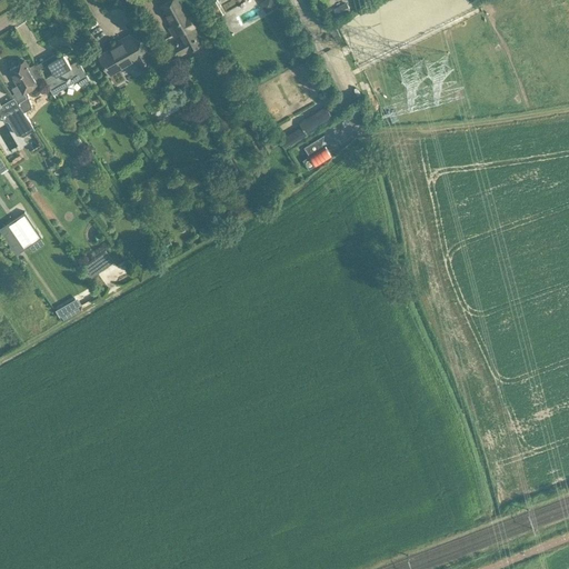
[(188,17),(179,0),(169,0),(161,5),(172,26),(169,27),(175,36),(179,33),(182,40),(170,47),(176,58),(201,43),(192,27),(197,23),(191,15),(188,17)]
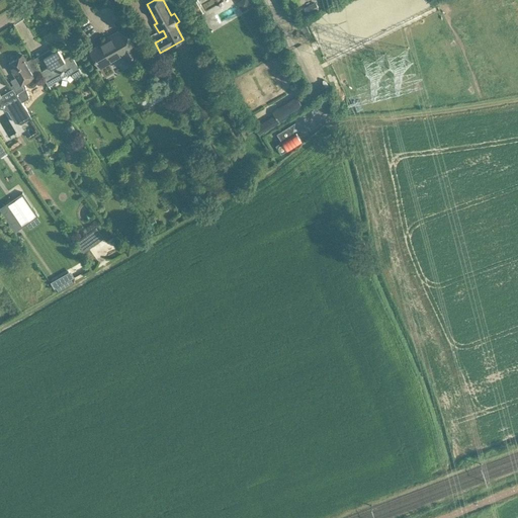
[(188,0),(195,10),(201,7),(197,0),(188,0)]
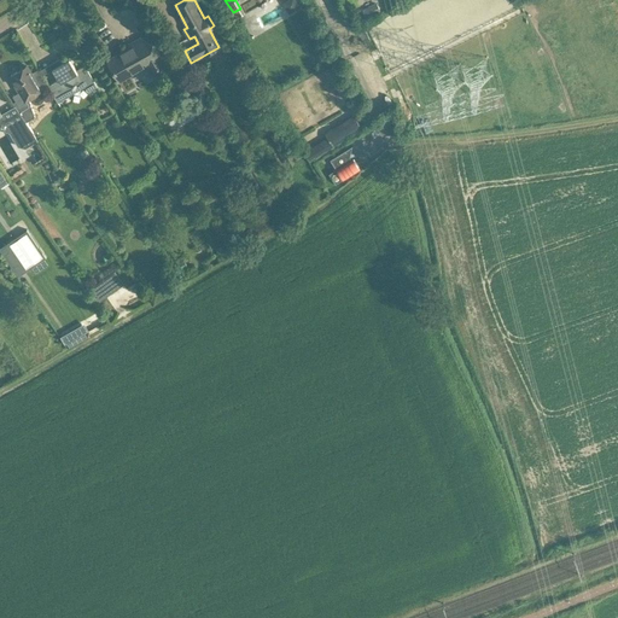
[(377,4),(362,11),(367,18),(380,11),(377,4)]
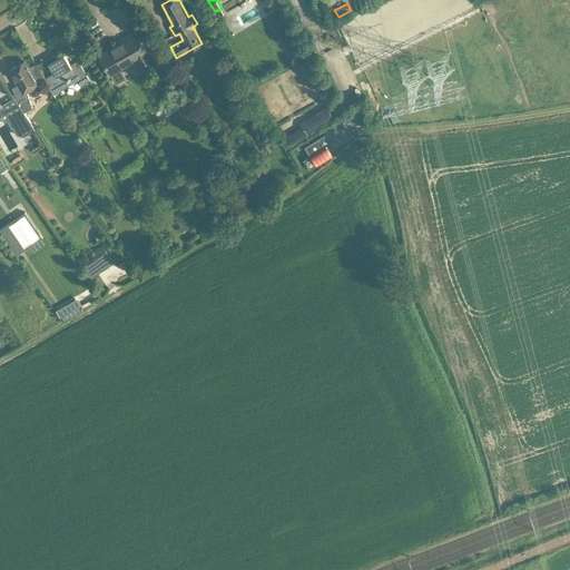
[(127,40),(99,56),(110,75),(140,58),(144,64),(153,59),(148,52),(149,52),(137,31),(125,38),(127,40)]
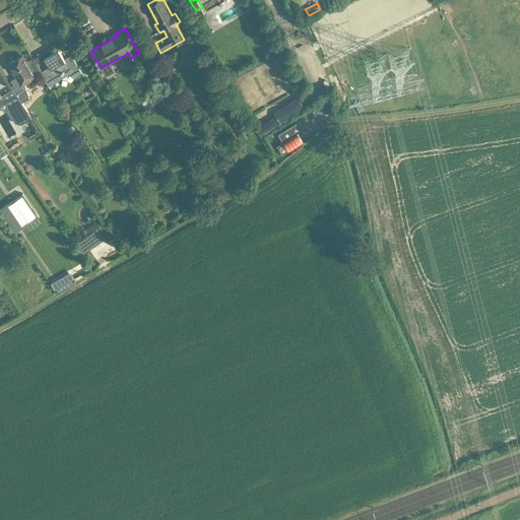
[(50,67),(41,72),(49,86),(73,72),(75,77),(82,73),(72,55),(64,59),(59,49),(52,53),(50,50),(47,52),(49,55),(45,58),(50,67)]
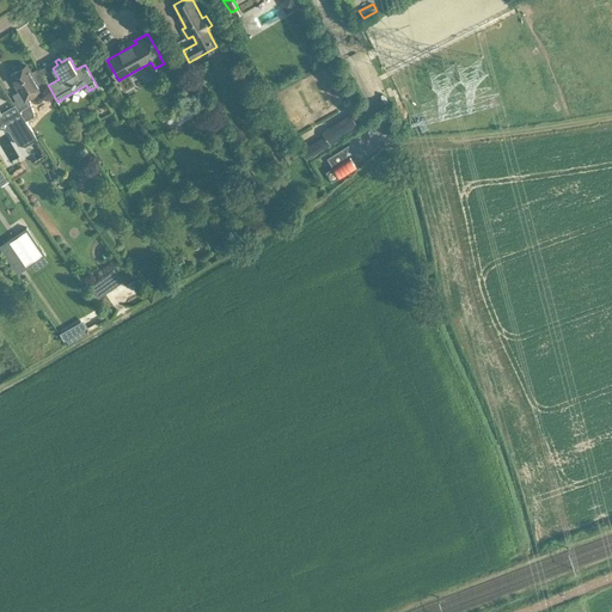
[(28,65),(11,74),(19,90),(12,95),(16,99),(12,102),(13,102),(14,104),(25,118),(25,120),(35,114),(29,97),(29,96),(30,98),(32,101),(35,102),(38,102),(42,99),(43,97),(43,95),(43,92),(41,90),(48,85),(38,68),(31,72),(28,65)]
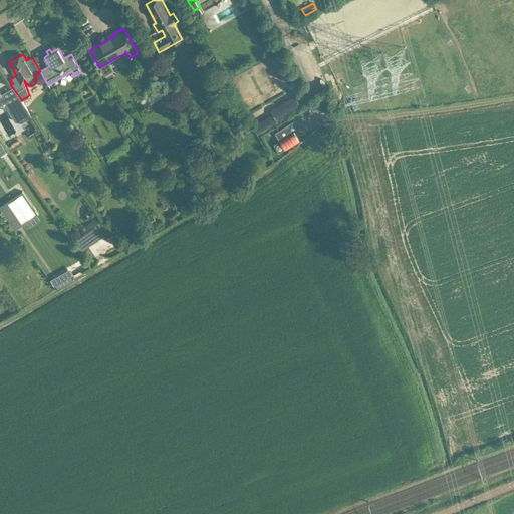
[(294,96),(271,111),(279,122),(302,108),(294,96)]
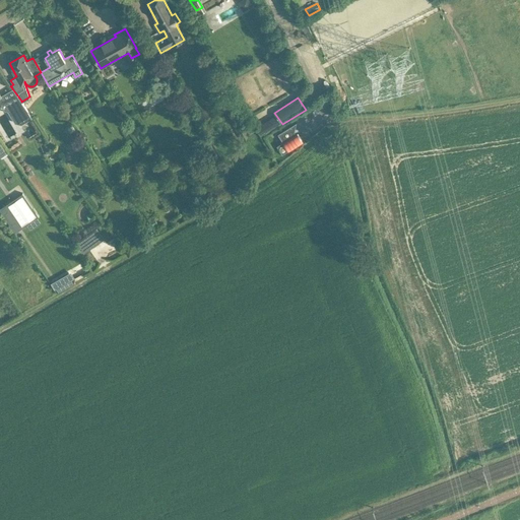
[(21,101),(8,108),(15,118),(27,111),(21,102),(21,101)]
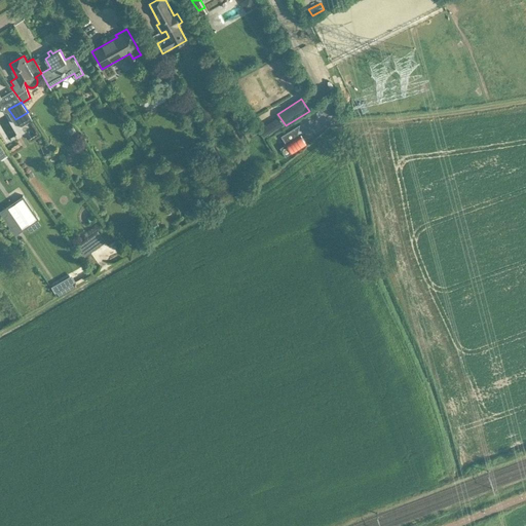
[(286,144),(278,148),(284,157),(306,143),(301,135),(299,136),(298,133),(300,123),(280,136),(286,144)]
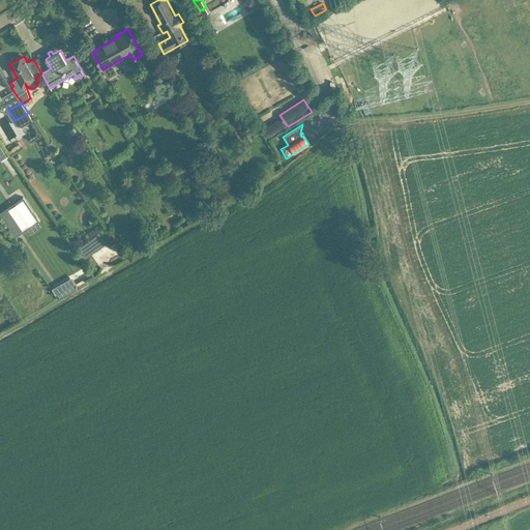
[(248,127),(240,133),(246,144),(256,139),(248,127)]
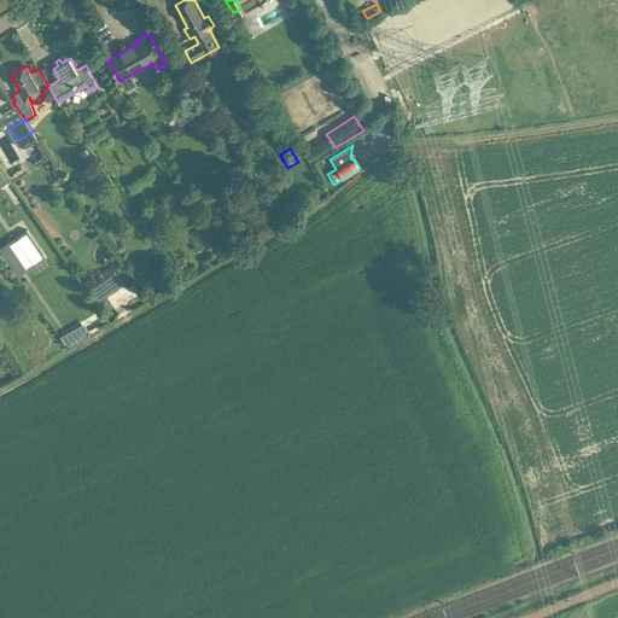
[(0,167),(0,185),(1,187),(10,181),(0,167)]
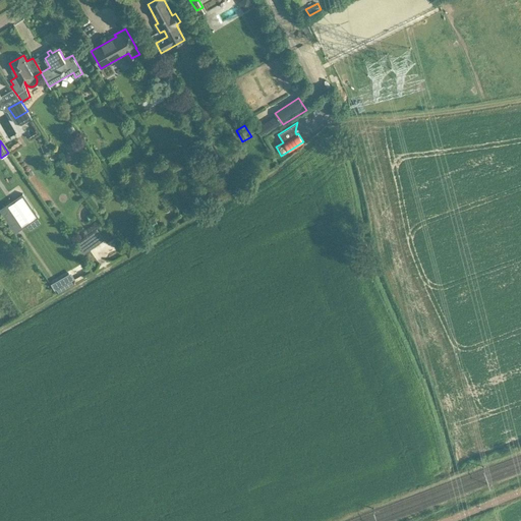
[(69,152),(63,154),(64,161),(71,159),(69,152)]
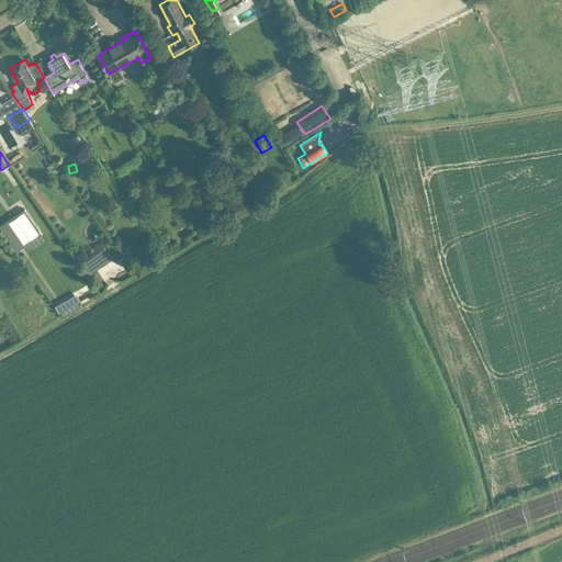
[(228,217),(251,204),(247,197),(224,210),(228,217)]
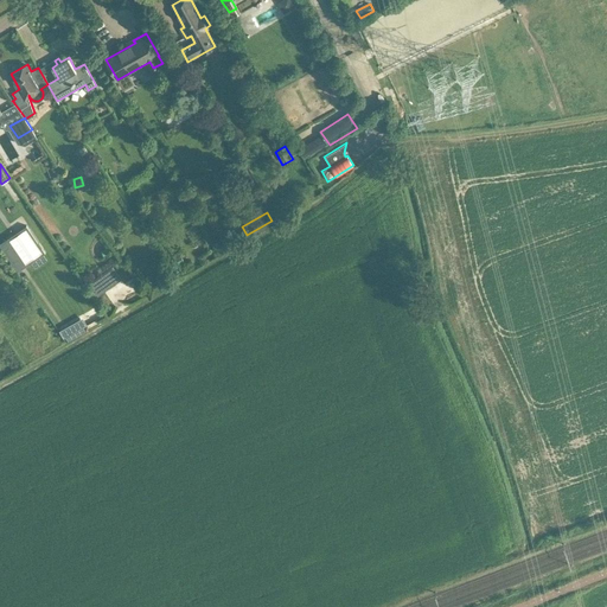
[(27,225),(0,243),(0,247),(18,274),(46,253),(27,225)]
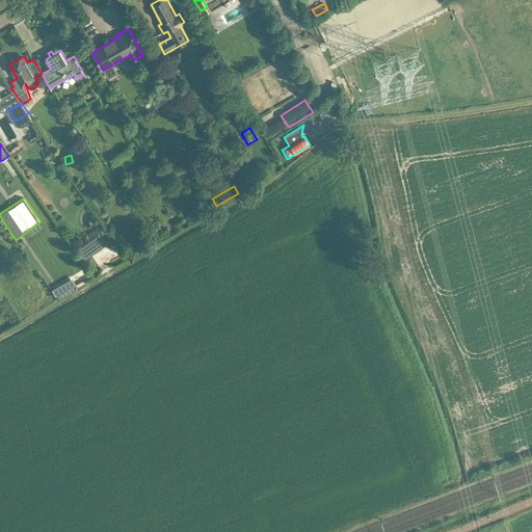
[(94,236),(85,242),(94,254),(102,247),(94,236)]
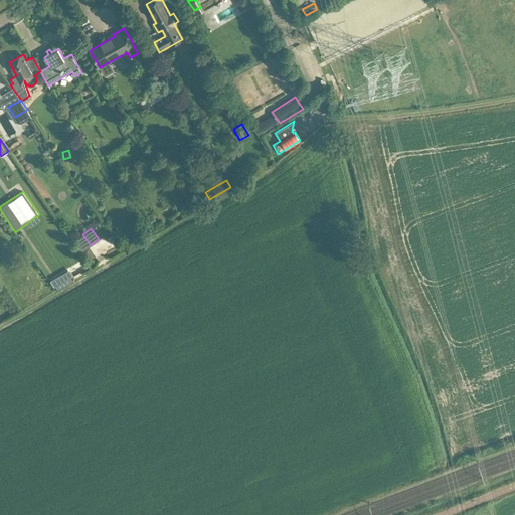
[(137,230),(133,235),(137,238),(141,233),(137,230)]
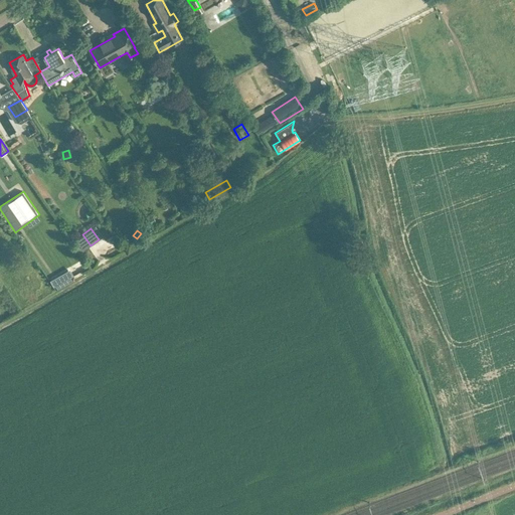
[(70,270),(50,282),(55,291),(75,279),(70,270)]
